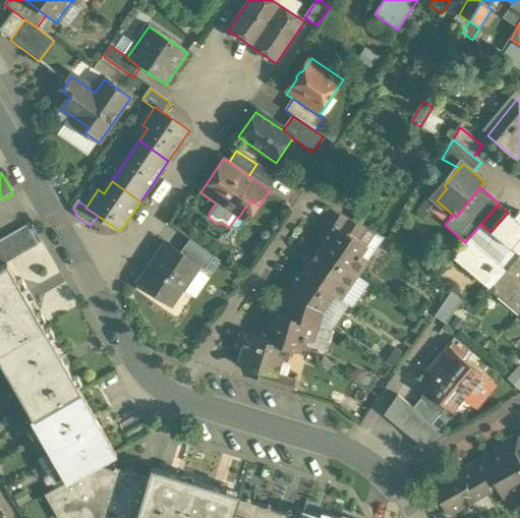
[(364,228),(332,211),(321,229),(332,236),(338,227),(356,240),(364,228)]
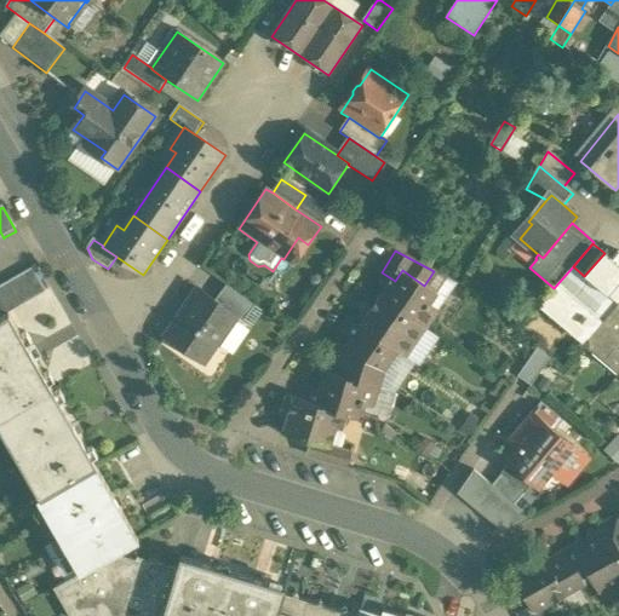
[(613,260),(605,253),(584,276),(607,295),(592,314),(557,285),(554,288),(543,303),(588,340),(618,301),(618,254),(613,260)]
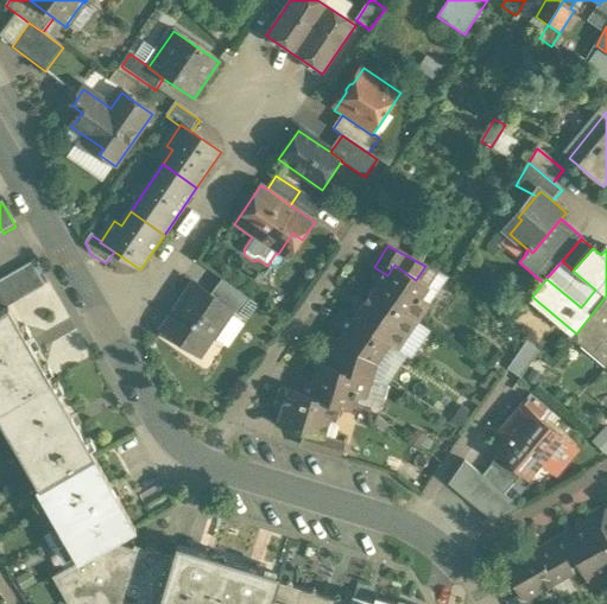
[(32,265),(0,283),(0,313),(8,310),(45,288),(32,265)]
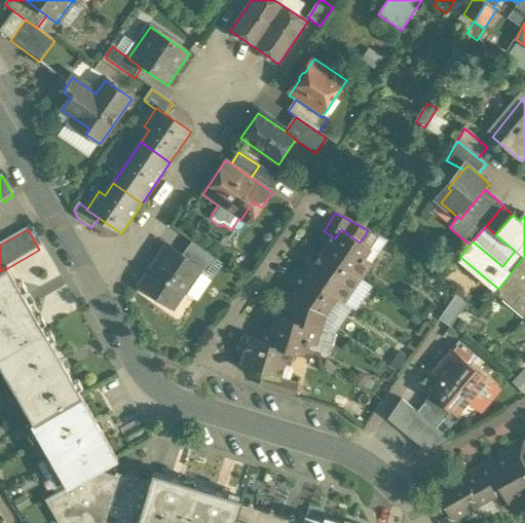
[(360,243),(341,229),(335,238),(331,244),(330,241),(322,253),(362,279),(372,265),(364,260),(371,250),(360,243)]
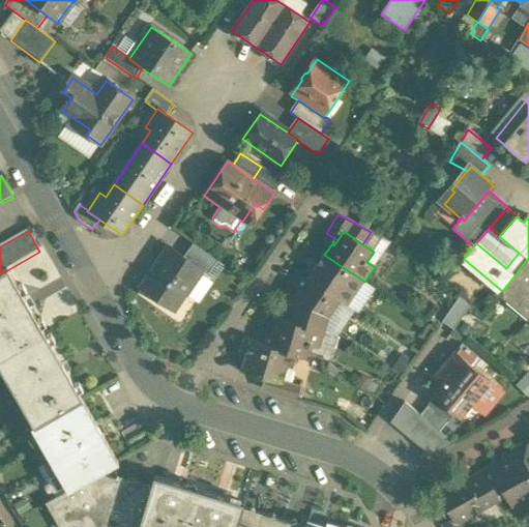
[(217,262),(194,244),(183,258),(201,270),(201,271),(207,276),(217,262)]
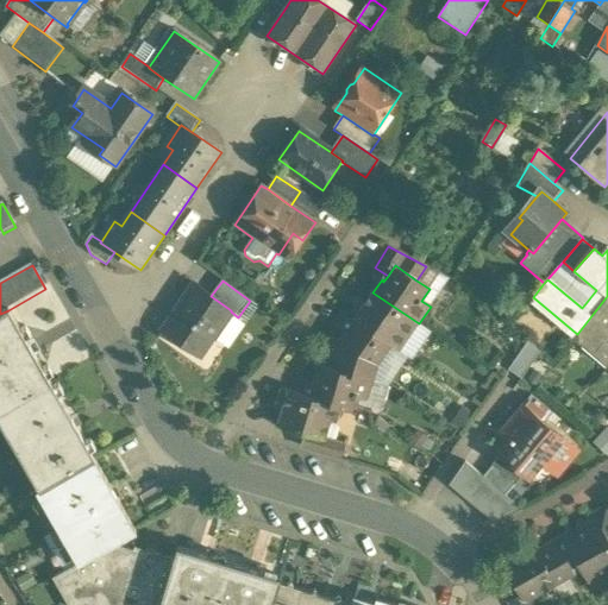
[(211,296),(195,287),(163,333),(199,358),(231,312),(231,310),(211,296)]
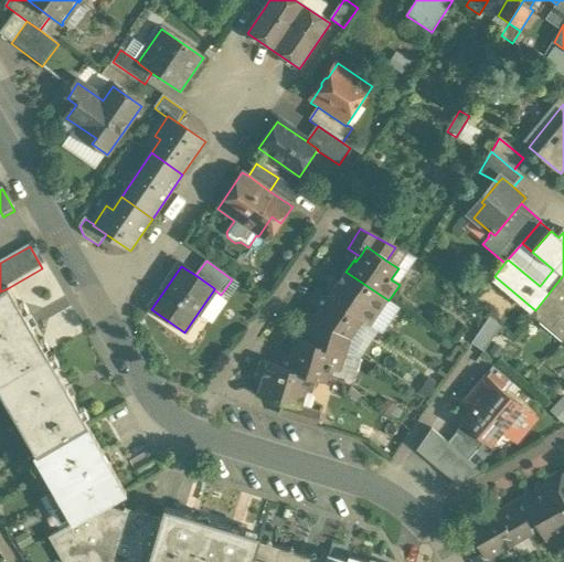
[(389,300),(346,272),(336,287),(331,284),(323,295),(362,321),(371,327),(389,300)]
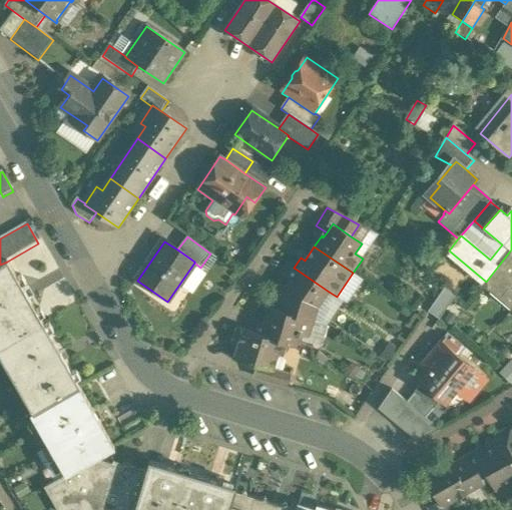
[(511,249),(486,282),(511,303),(511,249)]
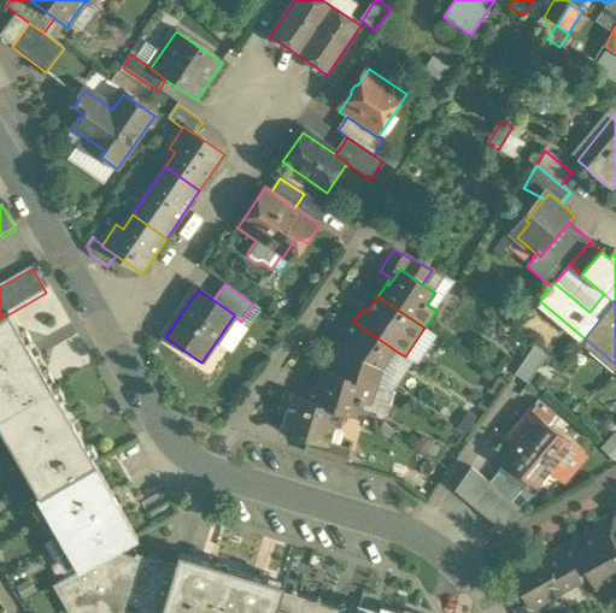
[(0,318),(0,418),(52,389),(9,314),(0,318)]
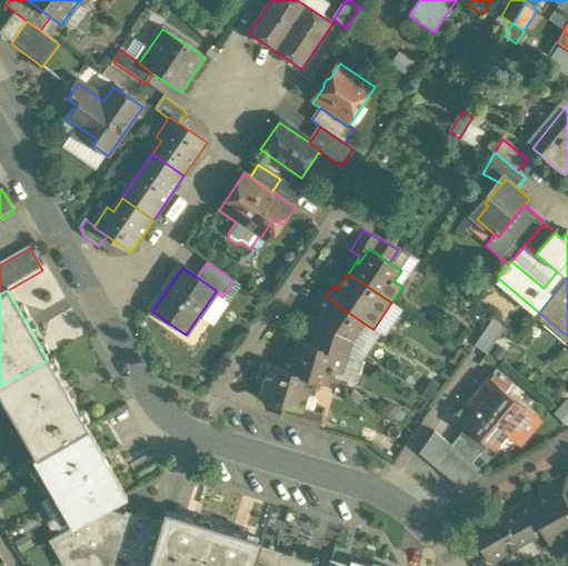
[(326,297),(320,294),(312,305),(322,311),(315,324),(308,345),(347,357),(352,341),(365,324),(326,297)]
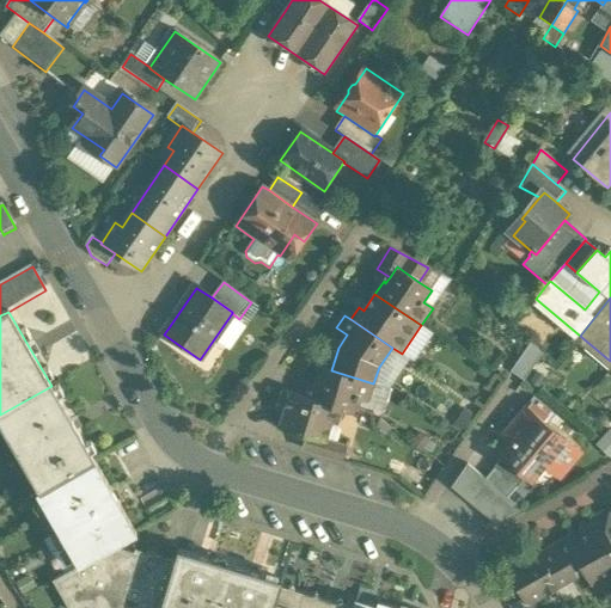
[(515,369),(529,379),(547,352),(533,344),(515,369)]
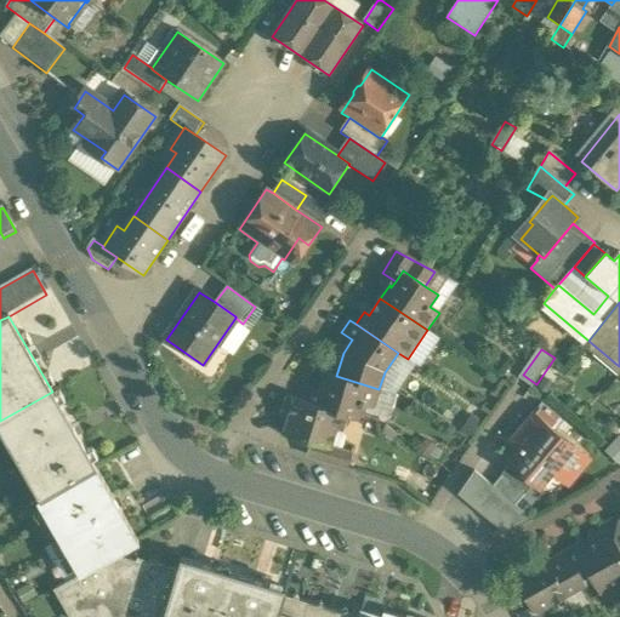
[(336,376),(325,373),(320,387),(324,388),(322,394),(306,389),(302,403),(358,420),(362,406),(374,409),(379,389),(336,376)]
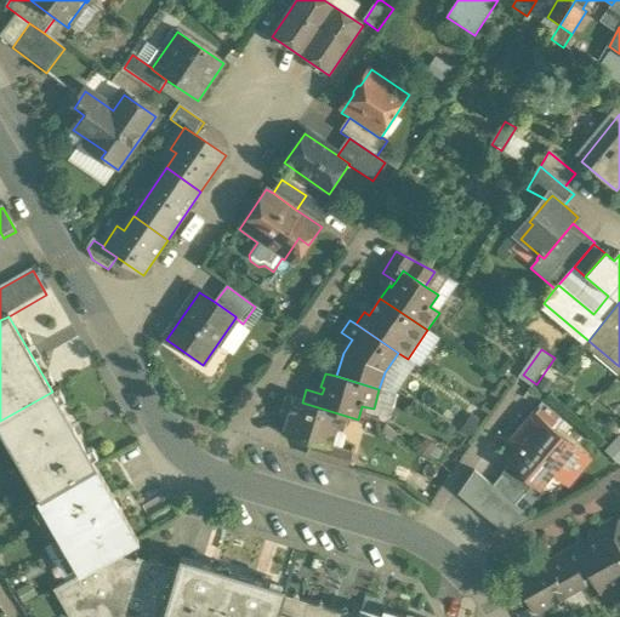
[(52,392),(0,421),(0,432),(39,500),(96,467),(52,392)]
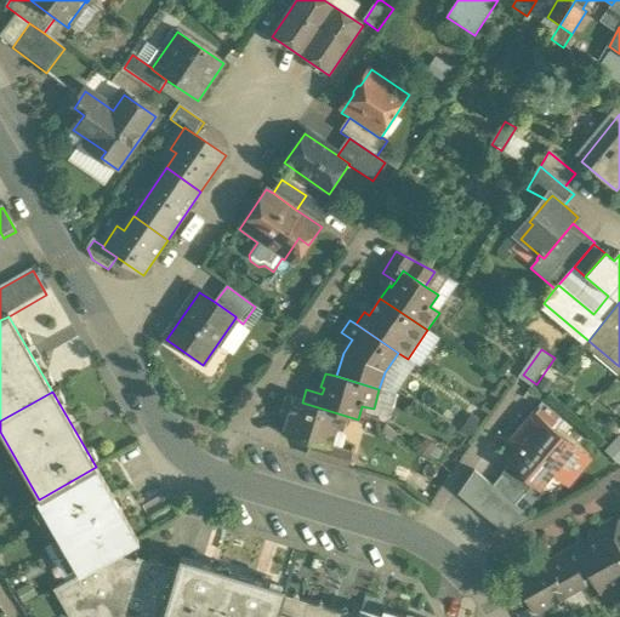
[(302,403),(286,398),(280,415),(288,417),(283,435),(310,444),(331,450),(331,449),(336,432),(343,434),(348,418),(358,421),(358,420),(302,403)]
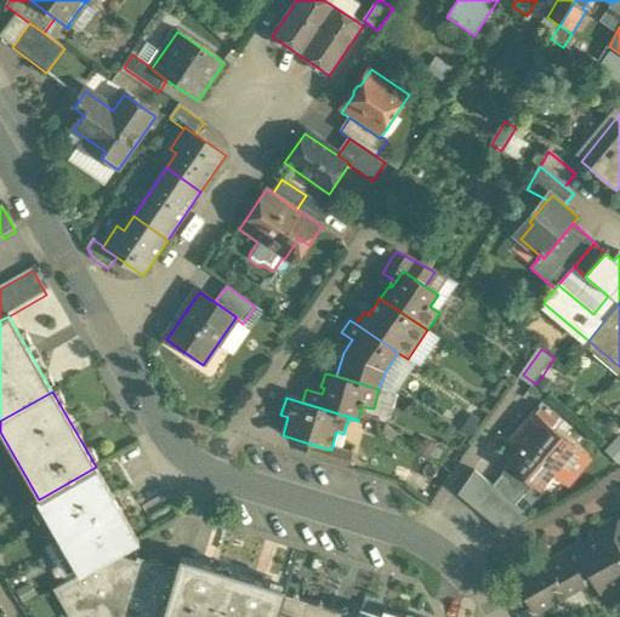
[(573,447),(535,416),(511,444),(518,450),(508,463),(534,485),(539,489),(555,469),(558,469),(573,481),(589,462),(573,449),(573,447)]
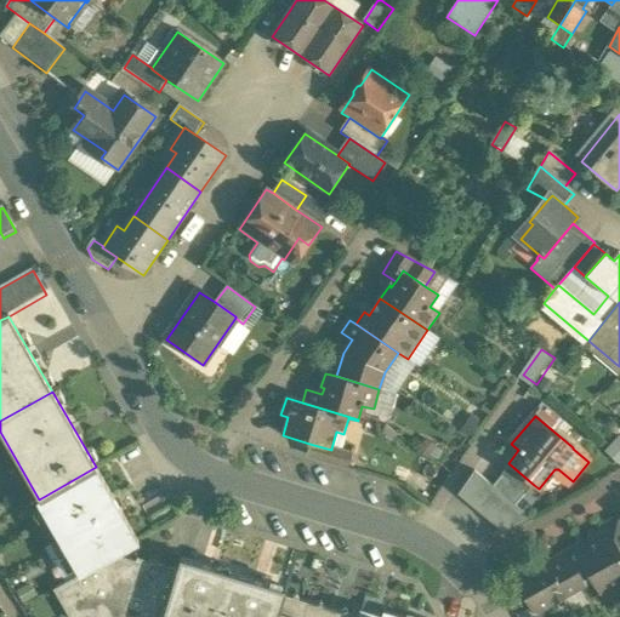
[(619,438),(607,451),(619,464),(619,438)]
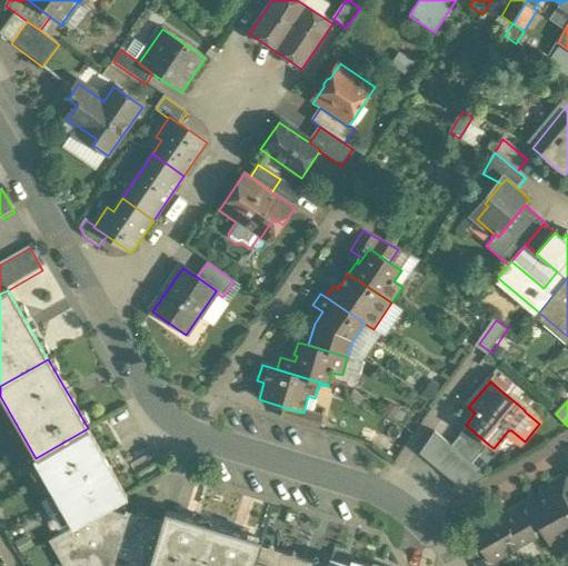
[(322,417),(304,411),(304,413),(284,407),(280,419),(318,430),(322,417)]
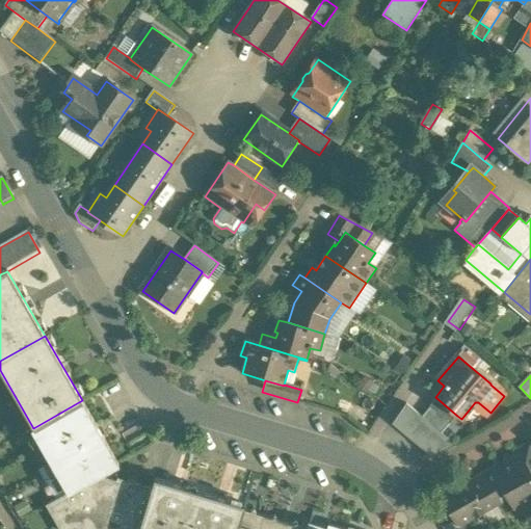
[(457,416),(437,399),(430,408),(450,425),(457,416)]
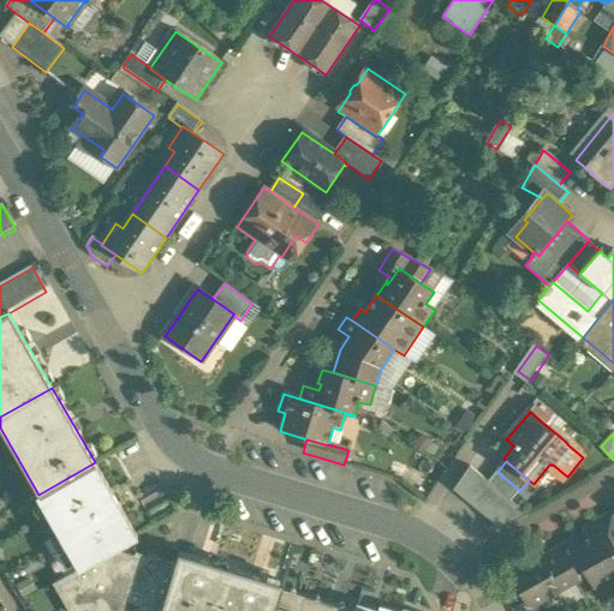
[(137,538),(95,462),(39,495),(37,496),(79,570),(114,551),(137,538)]
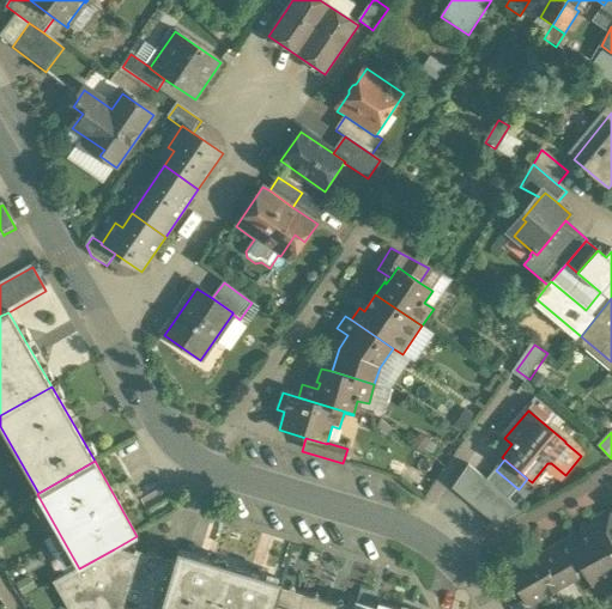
[(488,481),(468,467),(452,491),(500,529),(526,515),(509,500),(488,481)]
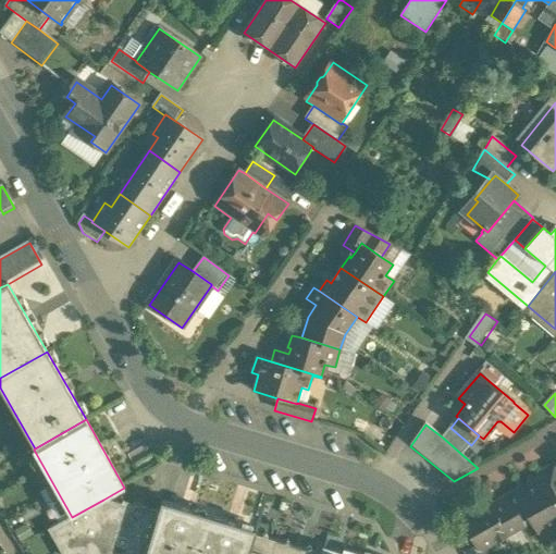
[(471,445),(451,428),(443,438),(462,455),(471,445)]
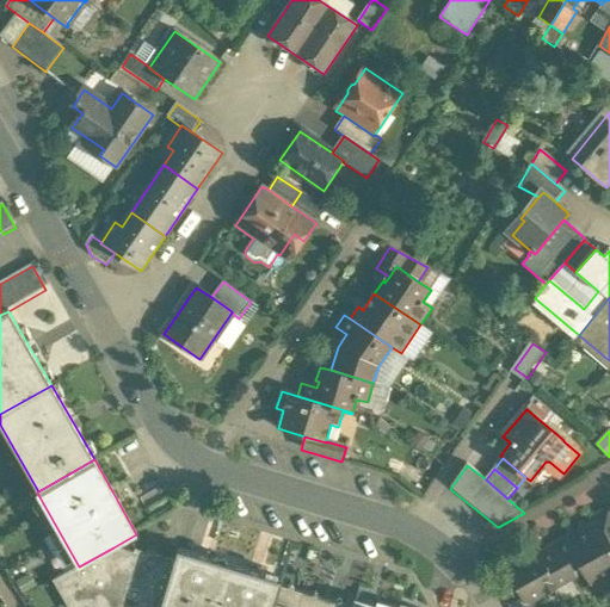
[(609,509),(592,519),(591,524),(592,526),(599,522),(609,540),(609,509)]
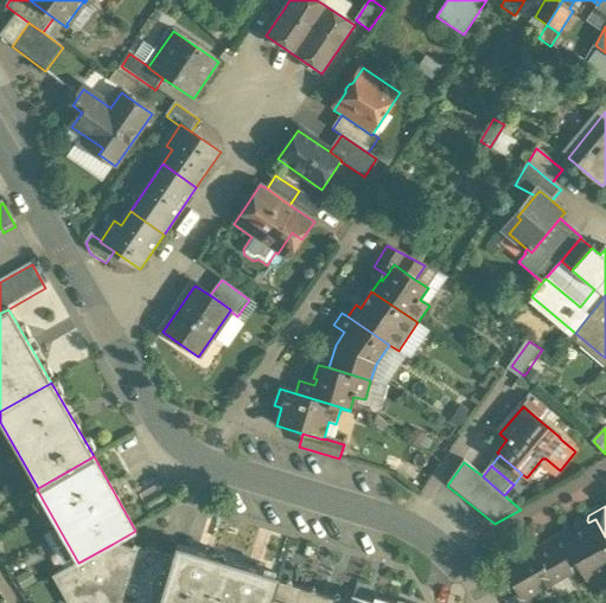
[(588,523),(575,531),(569,530),(565,532),(563,538),(549,545),(567,577),(580,570),(589,587),(605,577),(605,537),(595,519),(588,523)]
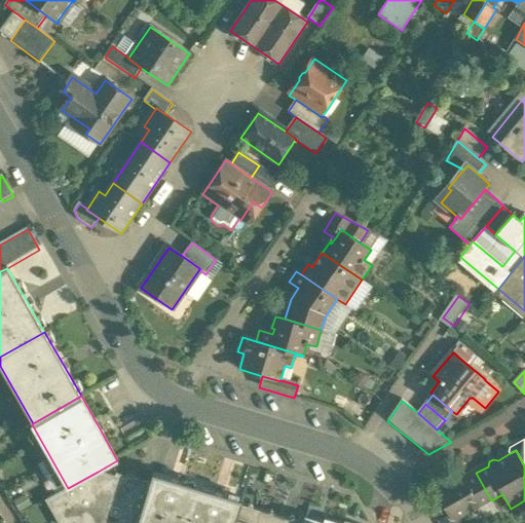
[(118,522),(130,482),(116,478),(117,475),(116,475),(113,484),(103,481),(98,472),(68,488),(47,499),(61,522),(75,522),(87,516),(102,521),(102,522),(118,522)]
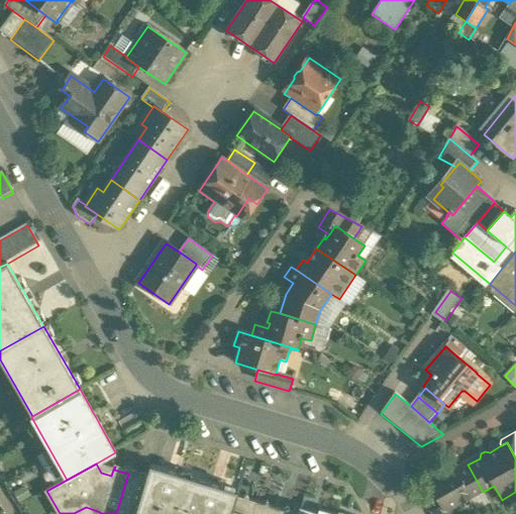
[(457,471),(454,466),(442,473),(440,472),(435,475),(434,478),(427,482),(441,507),(445,513),(449,510),(483,492),(468,465),(457,471)]
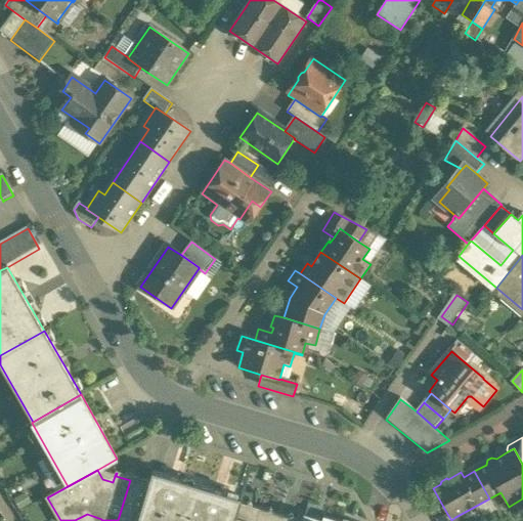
[(185,520),(198,485),(153,472),(148,482),(137,520),(185,520)]
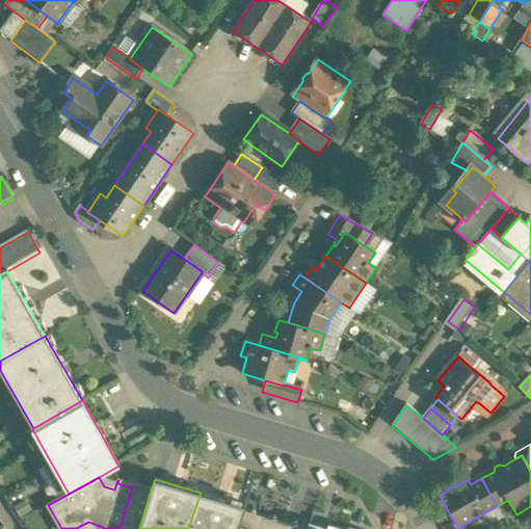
[(132,487),(120,528),(139,528),(151,490),(135,485),(135,488),(132,487)]
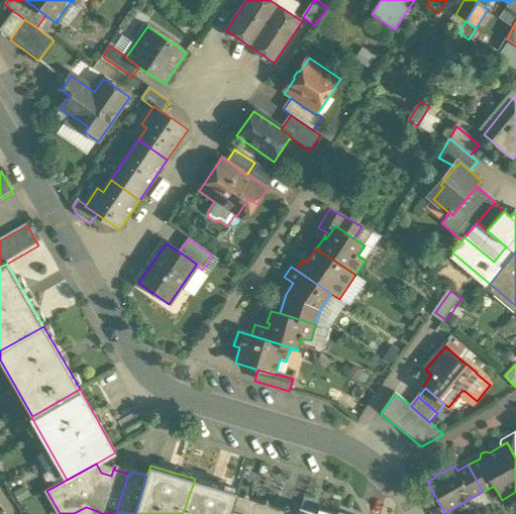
[(195,479),(183,513),(230,513),(236,496),(237,492),(195,479)]
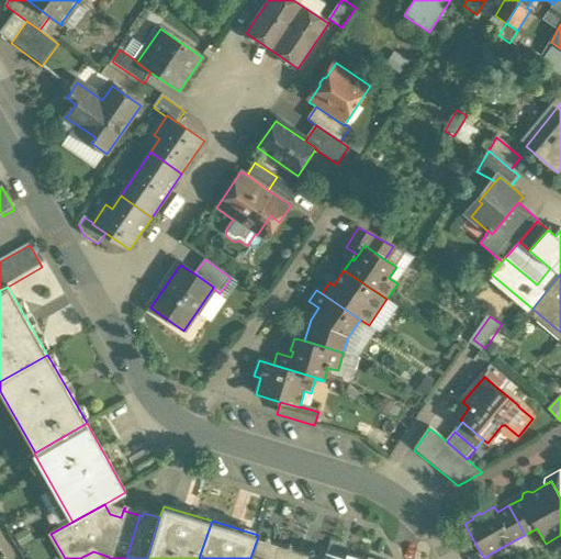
[(264,540),(257,539),(250,558),(275,558),(279,546),(271,543),(268,539),(264,540)]
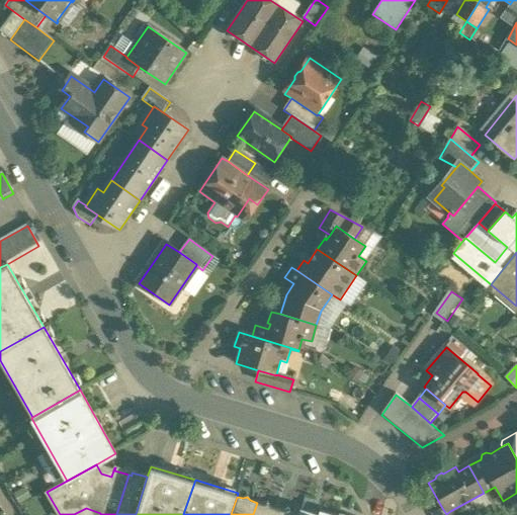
[(257,503),(253,514),(275,514),(277,509),(270,507),(268,503),(265,505),(257,503)]
